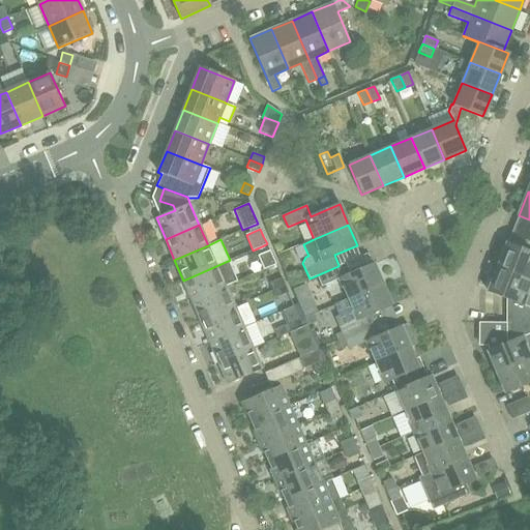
[(507,244),(498,267),(529,280),(529,239),(525,252),(507,244)]
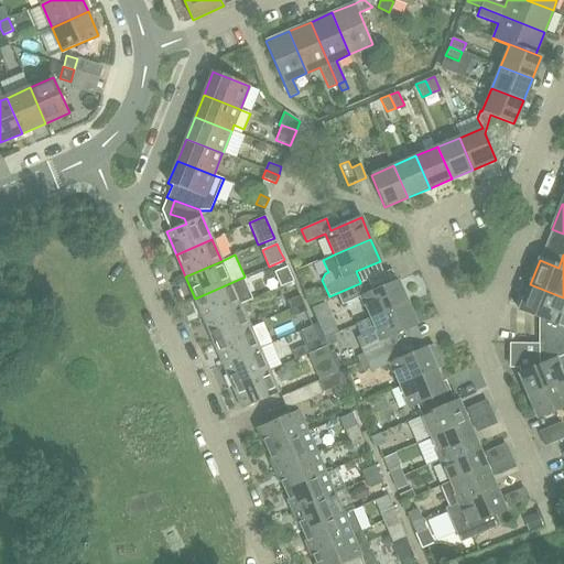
[(274,272),(281,288),(293,281),(288,267),(274,272)]
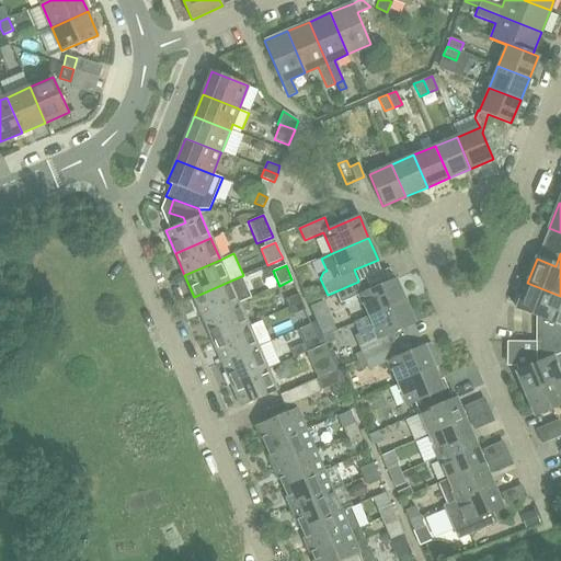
[(203,319),(239,302),(251,298),(242,276),(241,276),(194,297),(203,319)]
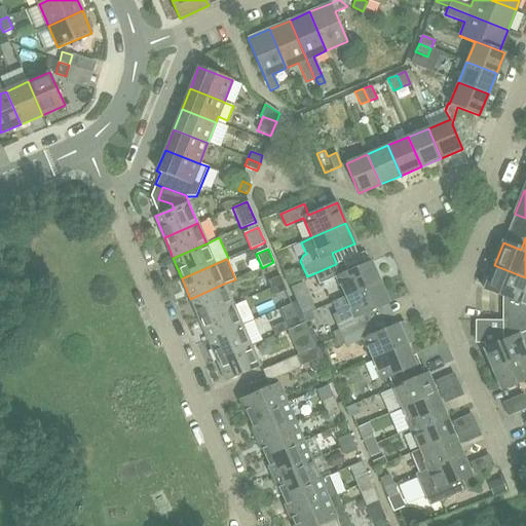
[(348,271),(343,260),(336,263),(336,264),(331,266),(314,273),(318,285),(337,277),(345,297),(379,283),(371,262),(348,271)]
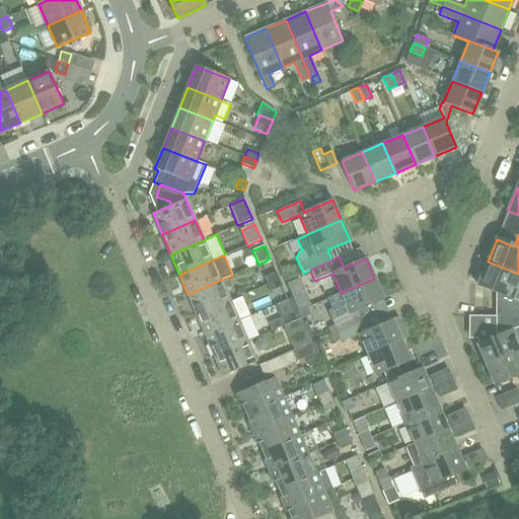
[(478,285),(496,292),(496,316),(518,315),(518,301),(512,298),(518,279),(518,274),(488,262),(478,285)]
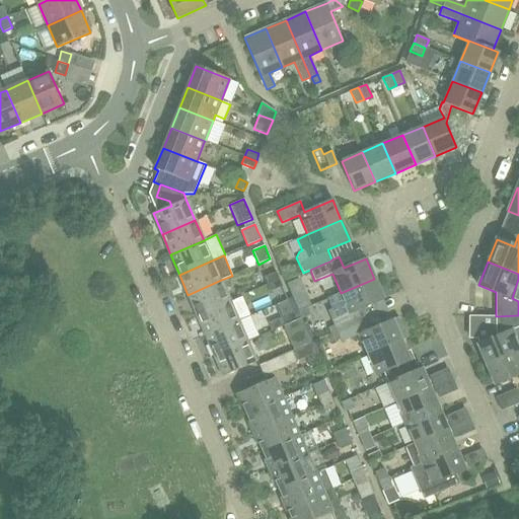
[(278,280),(275,272),(264,277),(268,285),(278,280)]
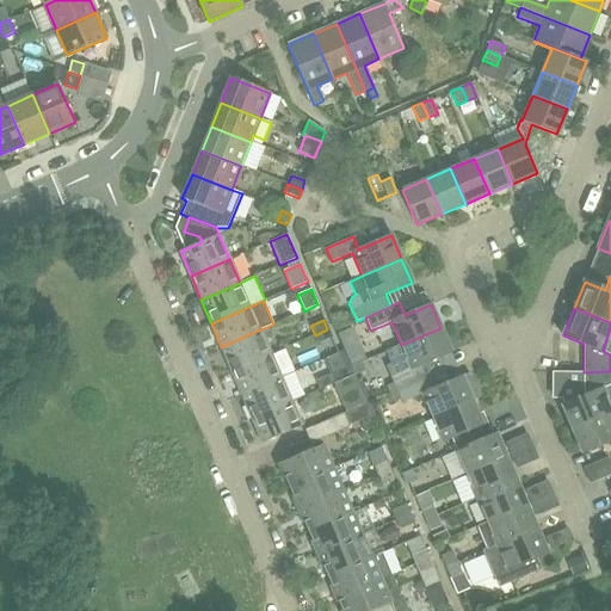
[(431,376),(425,363),(450,352),(440,328),(401,345),(386,352),(390,364),(386,366),(390,377),(396,390),(431,376)]
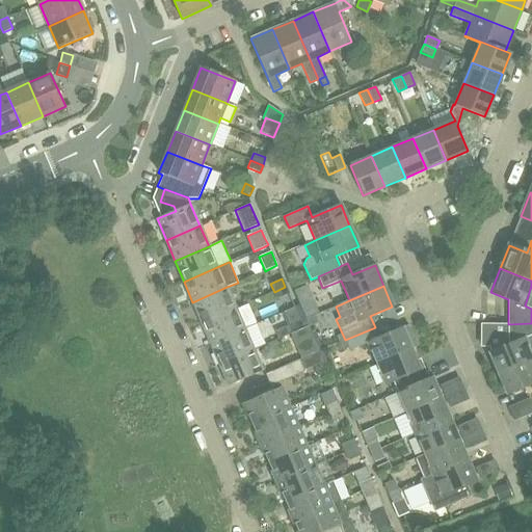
[(192,302),(202,323),(236,309),(227,287),(192,302)]
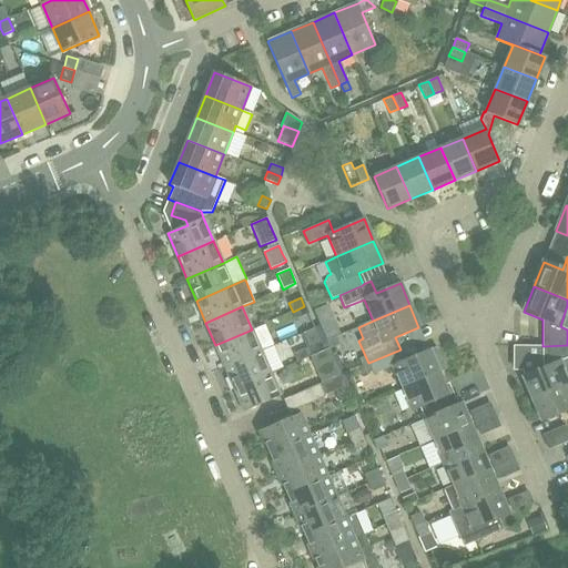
[(308,315),(304,306),(293,312),(296,320),(308,315)]
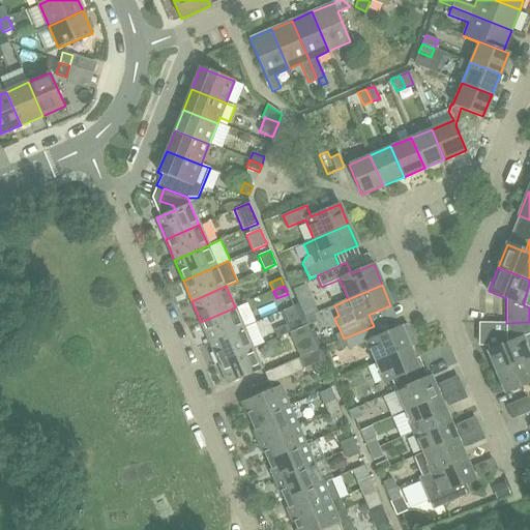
[(252,326),(262,323),(256,301),(244,304),(252,326)]
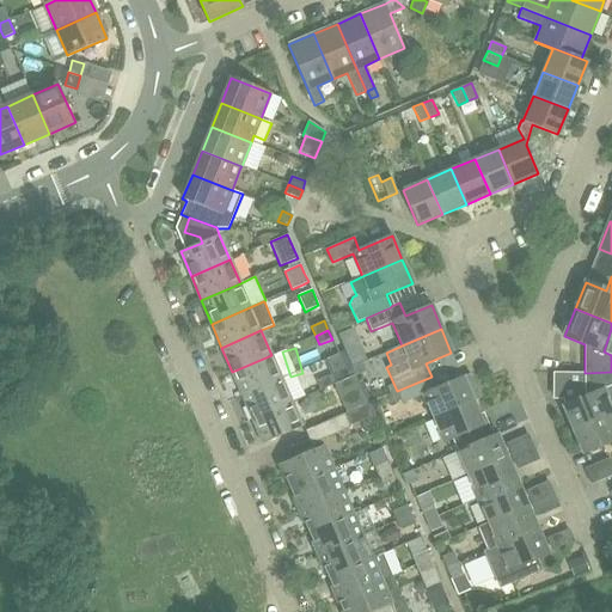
[(347,355),(352,367),(367,360),(362,349),(347,355)]
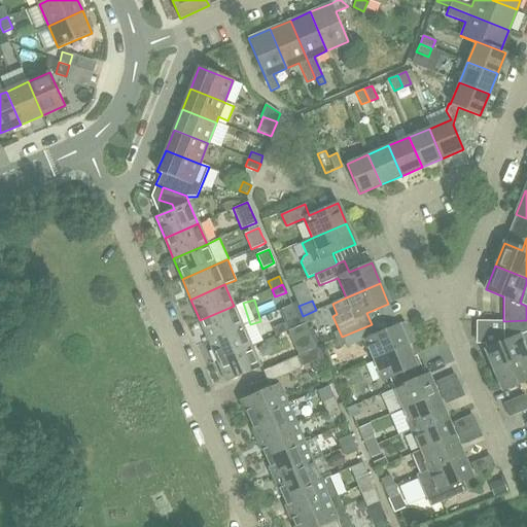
[(200,320),(208,340),(242,325),(234,306),(200,320)]
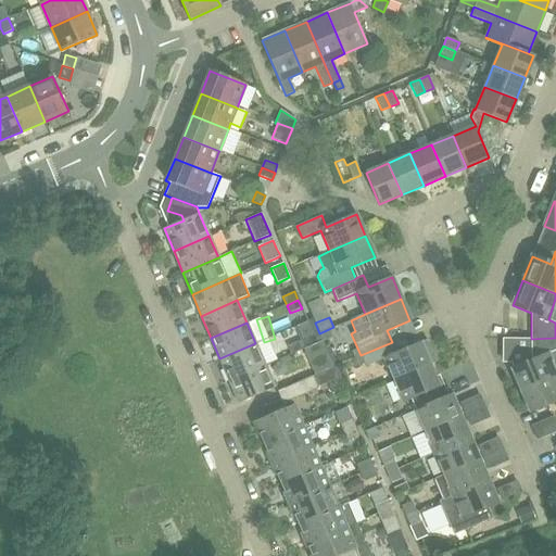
[(302,341),(305,348),(317,342),(314,336),(302,341)]
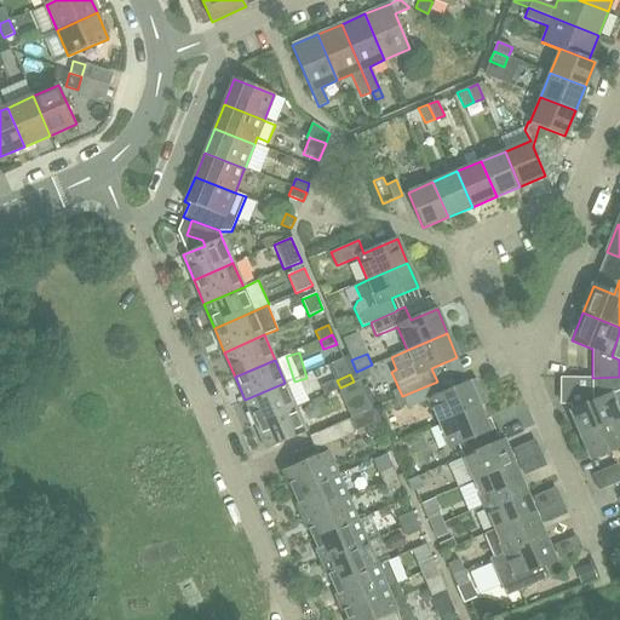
[(619,377),(592,378),(592,402),(572,411),(581,435),(619,418),(619,377)]
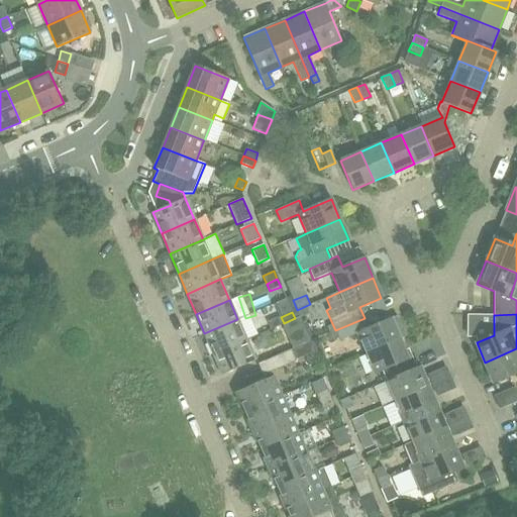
[(339,340),(357,334),(367,353),(400,339),(400,338),(406,336),(397,316),(369,328),(365,318),(335,330),(339,340)]
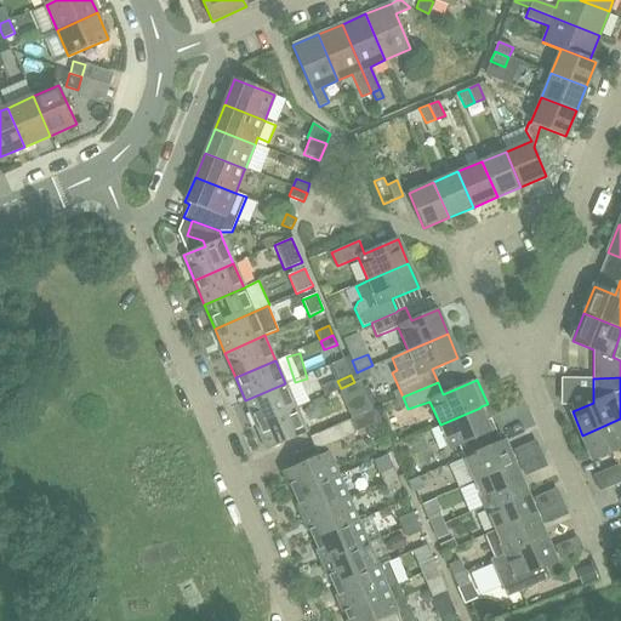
[(341,388),(345,397),(358,392),(354,382),(341,388)]
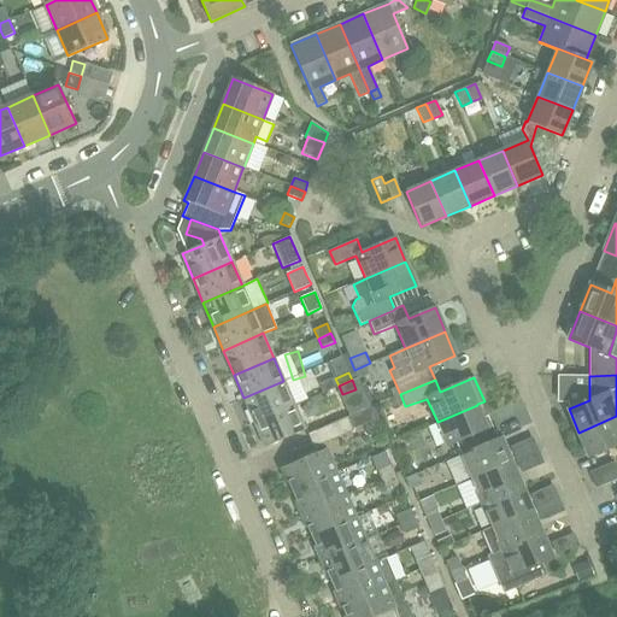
[(244,398),(254,422),(294,405),(283,381),(244,398)]
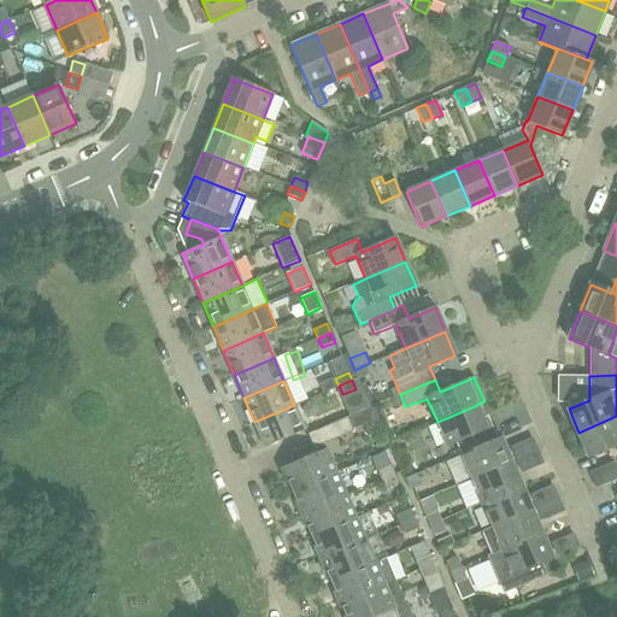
[(265,447),(304,430),(294,405),(254,422),(265,447)]
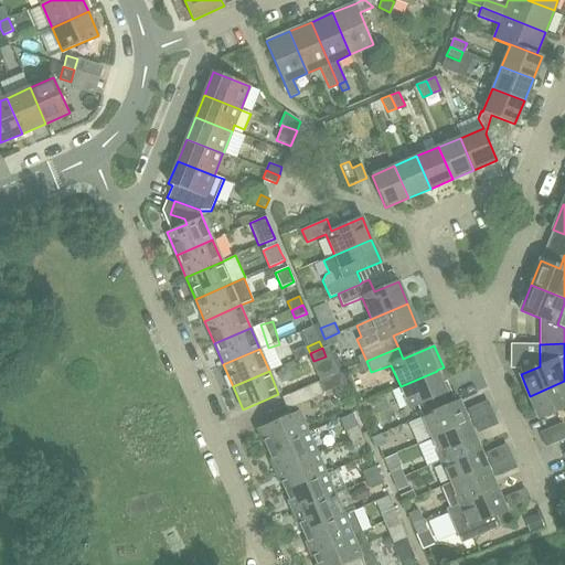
[(456,403),(455,403),(450,391),(446,392),(437,371),(401,386),(409,407),(416,405),(422,416),(429,413),(430,414),(456,403)]
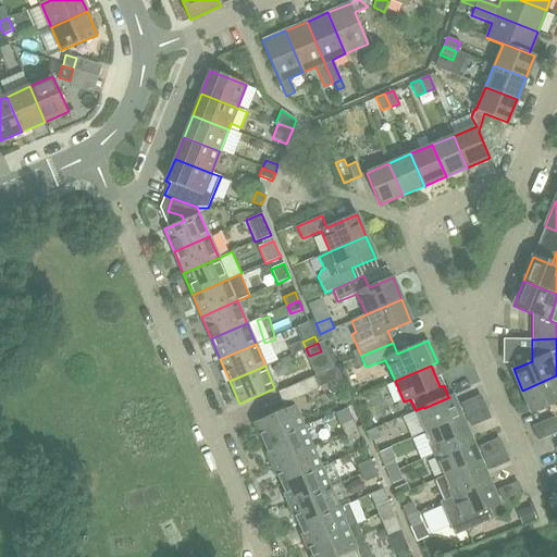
[(531,412),(556,400),(556,375),(522,391),(531,412)]
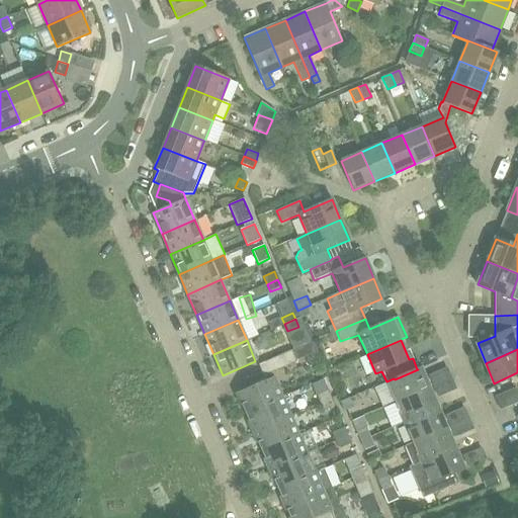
[(280,354),(285,366),(295,362),(290,350),(280,354)]
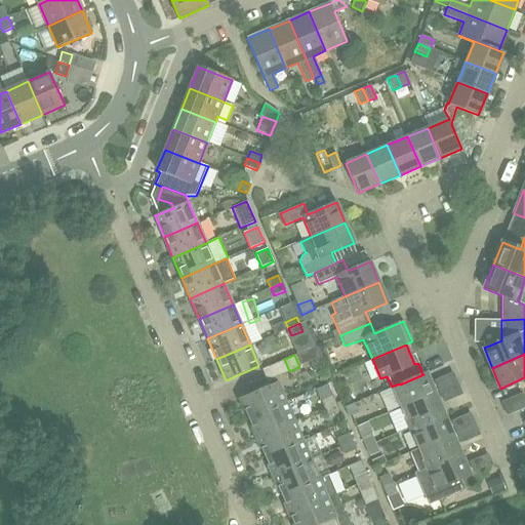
[(289,371),(284,359),(261,369),(267,381),(289,371)]
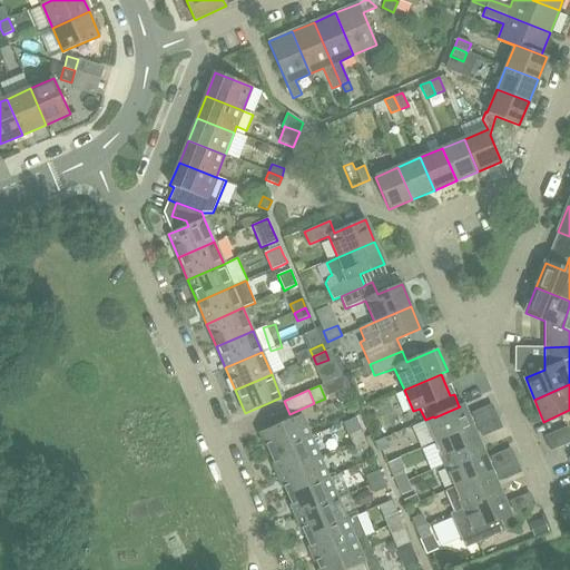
[(460,406),(434,418),(433,416),(425,420),(435,443),(472,426),(463,404),(459,406),(460,406)]
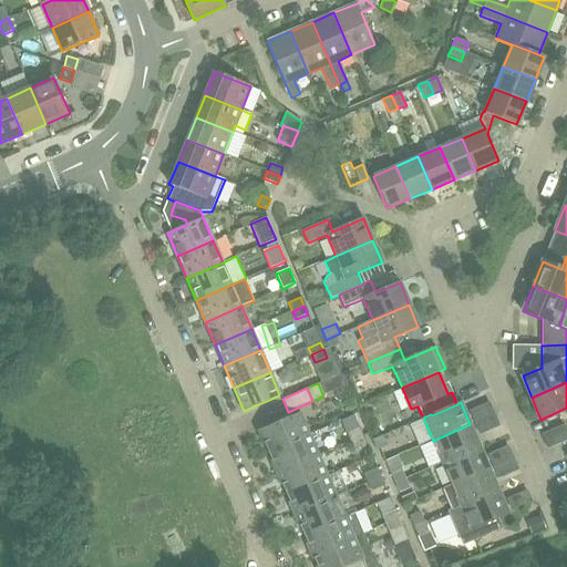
[(259,430),(269,451),(308,434),(299,413),(259,430)]
